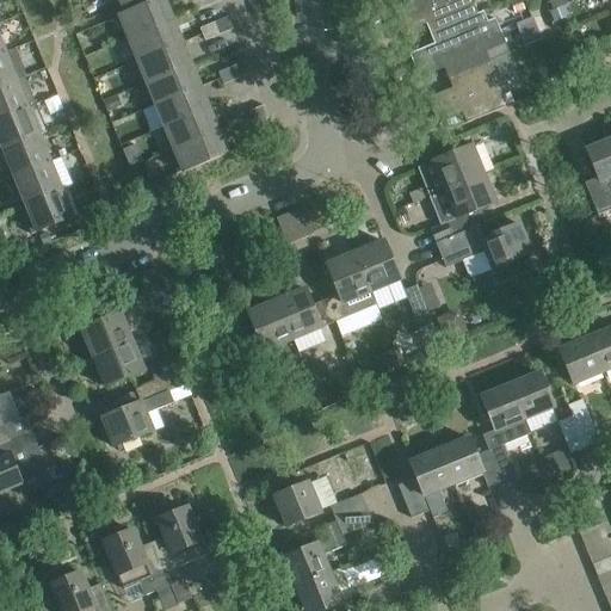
[(129,39),(173,22),(165,0),(159,0),(119,17),(129,39)]
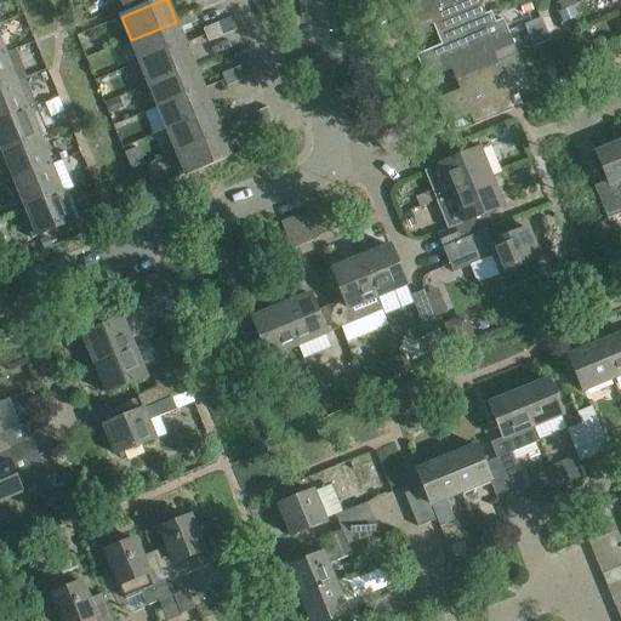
[(403,23),(457,0),(422,0),(398,11),(403,23)]
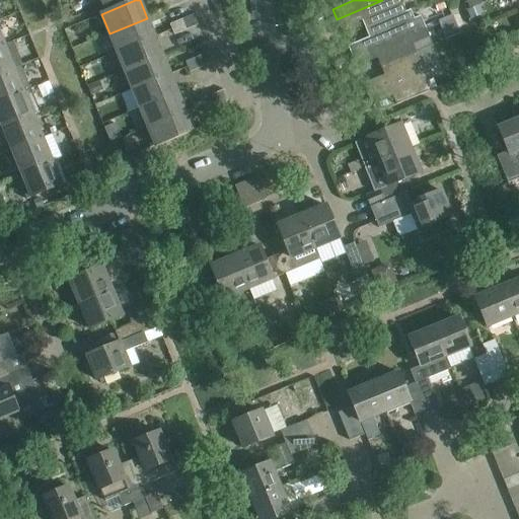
[(382,0),(337,19),(342,29),(363,20),(366,29),(406,12),(403,4),(413,0),(382,0)]
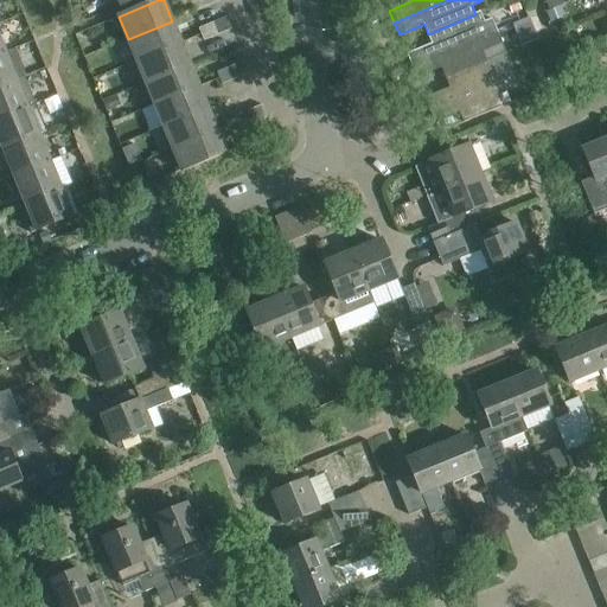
[(543,0),(549,12),(560,7),(564,6),(562,0),(543,0)]
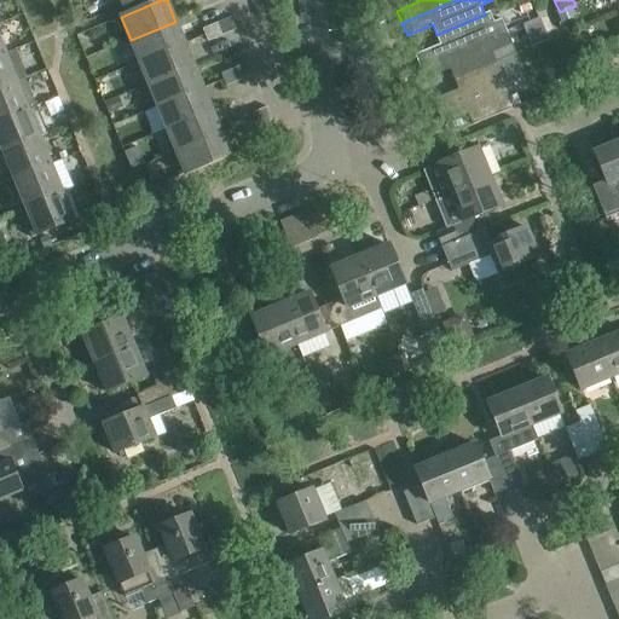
[(576,19),(571,7),(560,12),(556,15),(561,25),(576,19)]
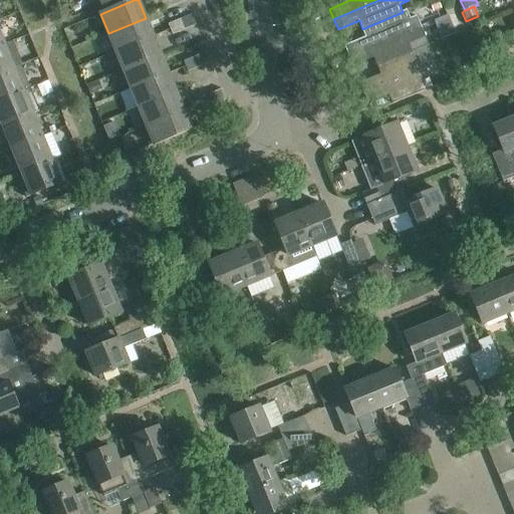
[(408,10),(362,29),(365,37),(344,46),(349,56),(422,26),(418,16),(411,18),(408,10)]
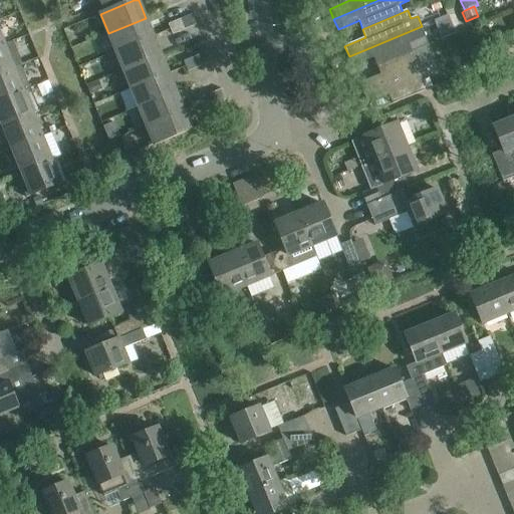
[(171,29),(194,19),(192,14),(169,24),(171,29)]
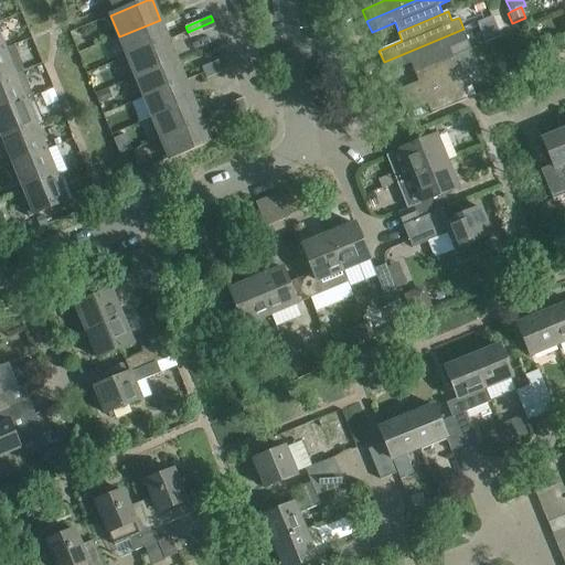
[(499,38),(501,36),(493,17),(491,18),(488,19),(478,23),(486,43),(496,39),(499,38)]
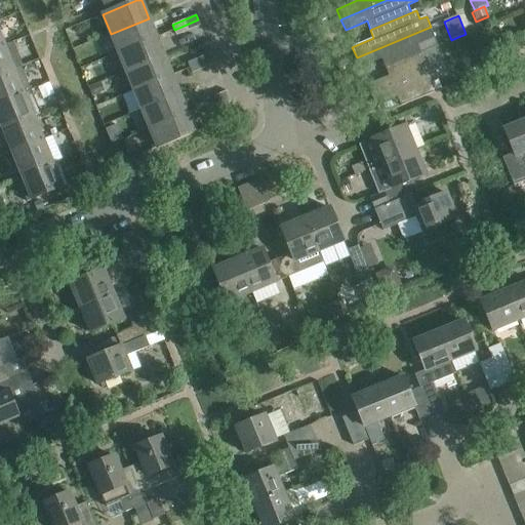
[(157,37),(149,18),(111,34),(119,52),(157,37)]
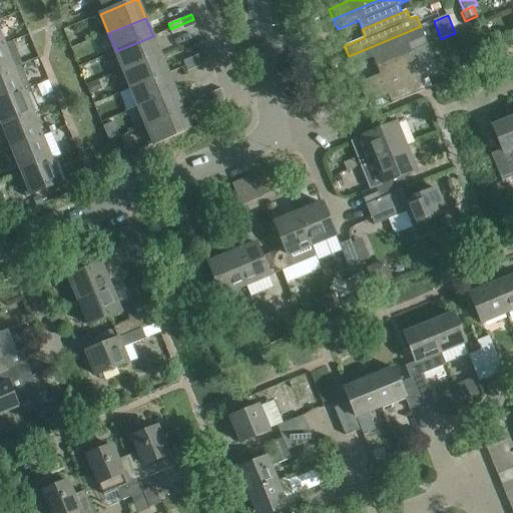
[(172,34),(196,24),(193,19),(170,29),(172,34)]
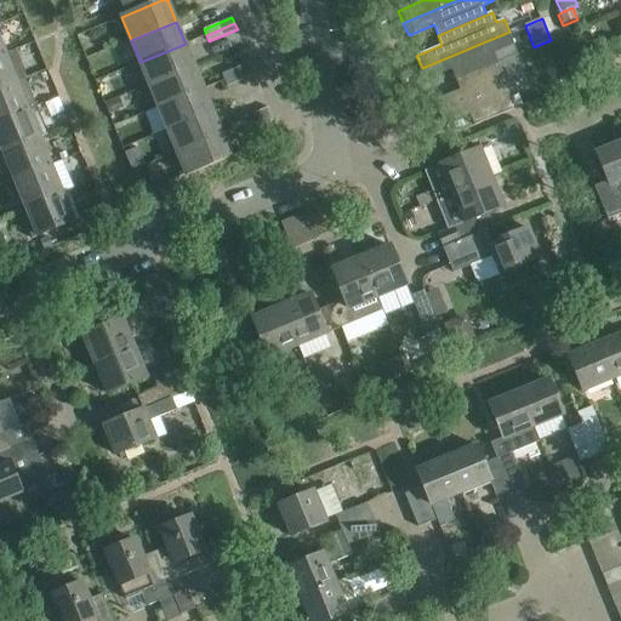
[(456,80),(497,63),(494,52),(514,44),(510,32),(422,68),(427,80),(453,69),(456,80)]
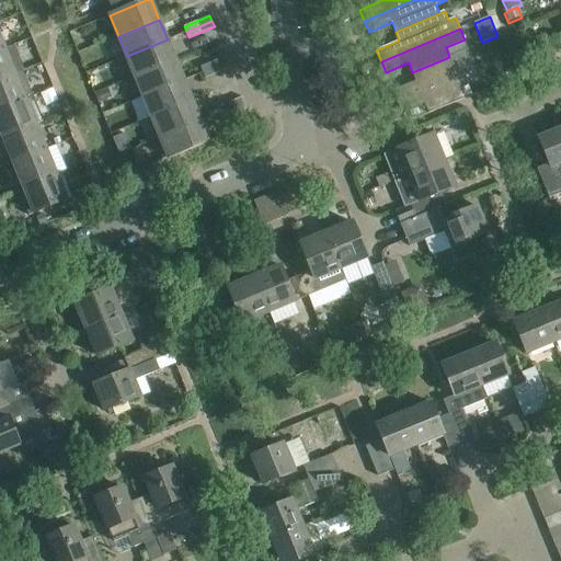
[(560,34),(545,42),(549,53),(560,47),(560,34)]
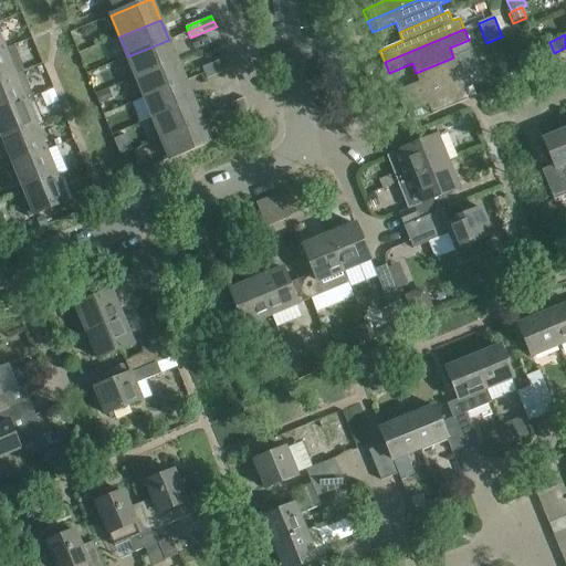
[(136,77),(177,60),(169,40),(128,56),(136,77)]
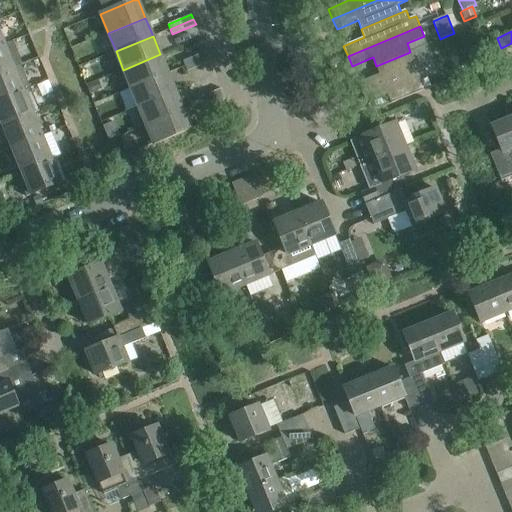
[(5,45),(0,46),(0,73),(14,68),(5,45)]
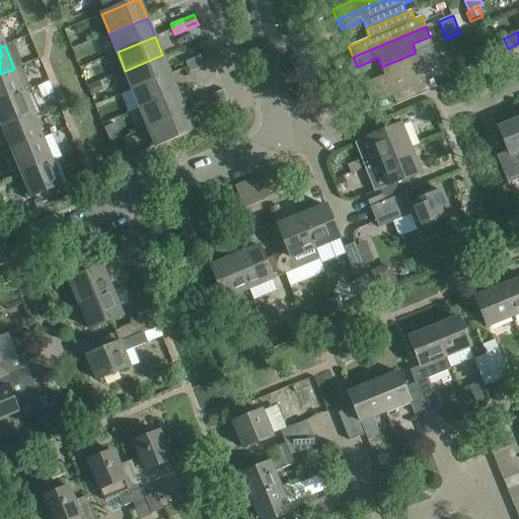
[(202,67),(214,62),(210,52),(198,57),(202,67)]
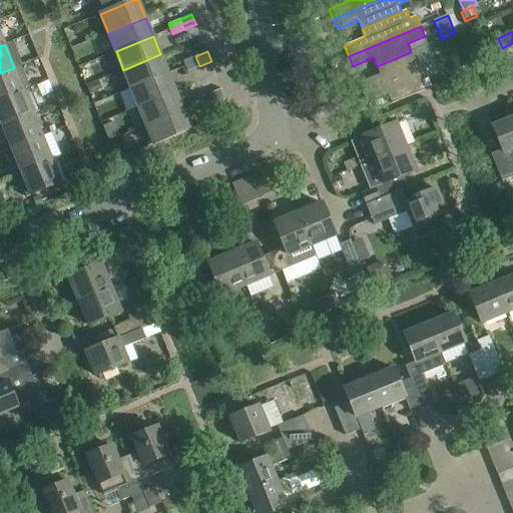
[(364,93),(436,63),(432,53),(415,60),(411,52),(377,66),(380,74),(360,83),(364,93)]
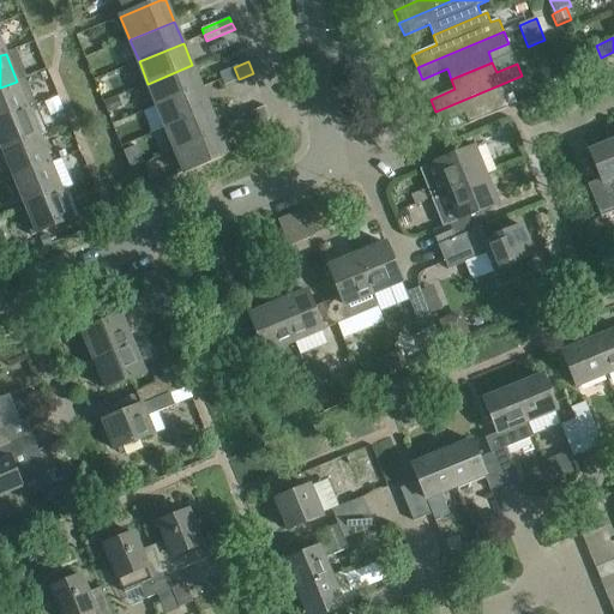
[(157,106),(202,88),(192,65),(148,84),(157,106)]
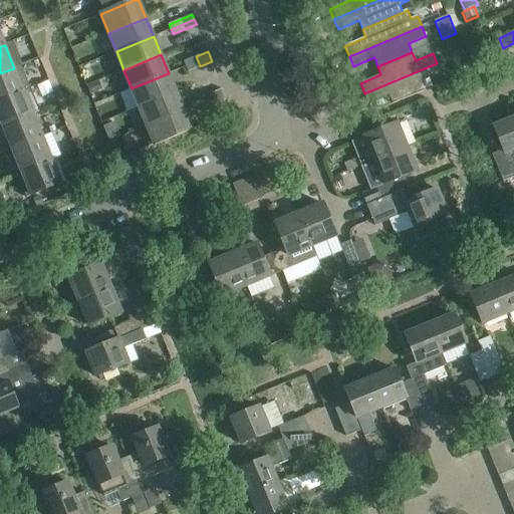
[(188,71),(200,66),(196,56),(184,61),(188,71)]
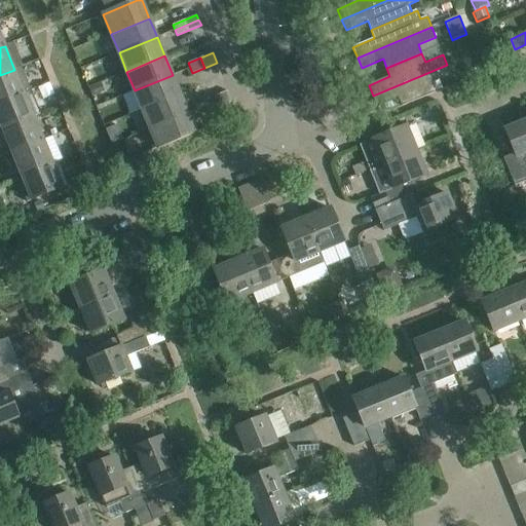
[(402,106),(438,91),(434,82),(451,75),(447,65),(373,96),(377,106),(399,98),(402,106)]
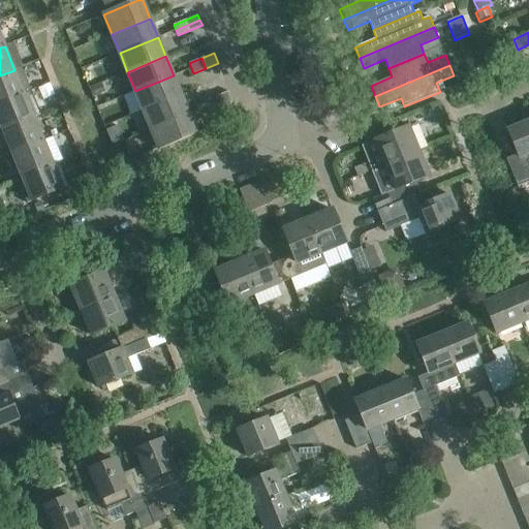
[(14,70),(0,75),(0,103),(25,94),(31,91),(22,67),(14,70)]
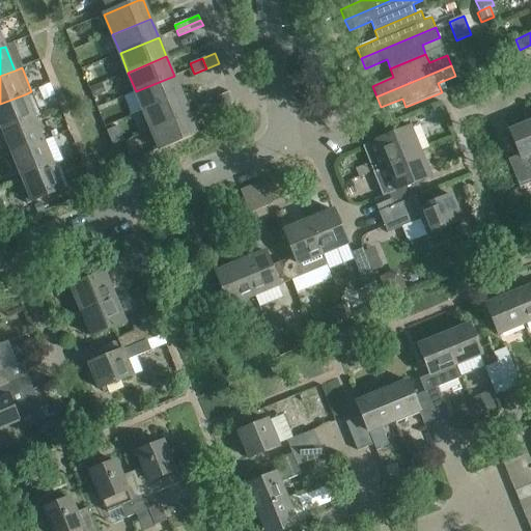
[(183,94),(174,76),(136,91),(144,111),(183,94)]
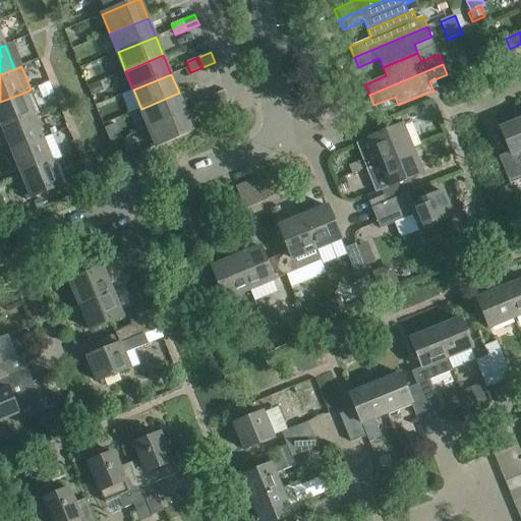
[(218,105),(230,101),(226,90),(214,95),(218,105)]
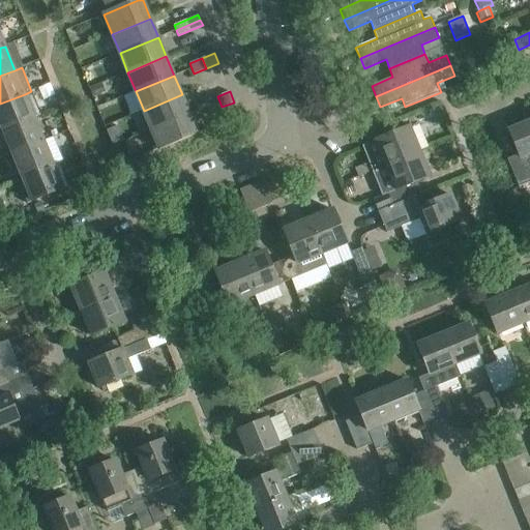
[(0,130),(34,117),(25,94),(0,104),(0,130)]
